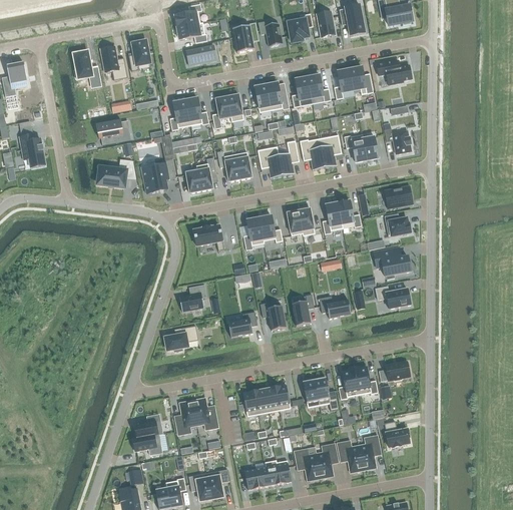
[(385,0),(387,9),(385,10),(388,24),(402,21),(403,23),(411,22),(410,20),(413,19),(410,4),(400,6),(399,0),(385,0)]
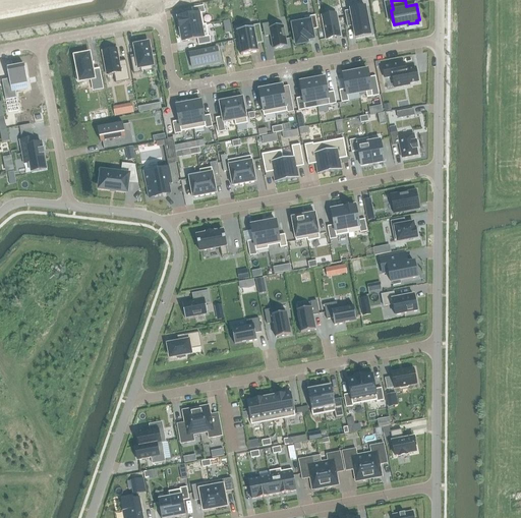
[(192,11),(177,14),(180,26),(204,22),(201,10),(205,10),(204,3),(191,5),(192,11)]
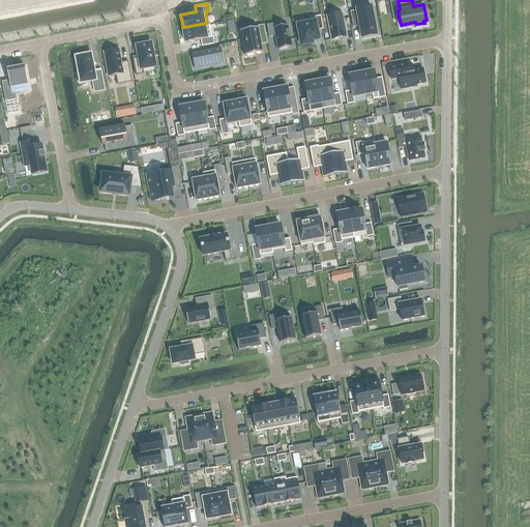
[(357,7),(351,8),(354,23),(360,22),(362,35),(378,32),(375,17),(376,17),(374,6),(373,6),(373,3),(357,6),(357,7)]
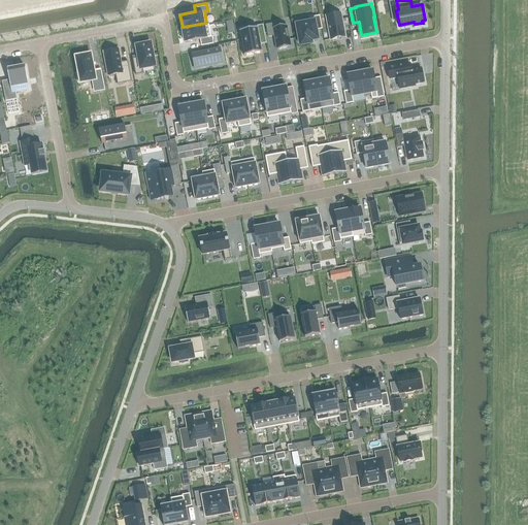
[(340,10),(325,13),(330,37),(344,34),(340,10)]
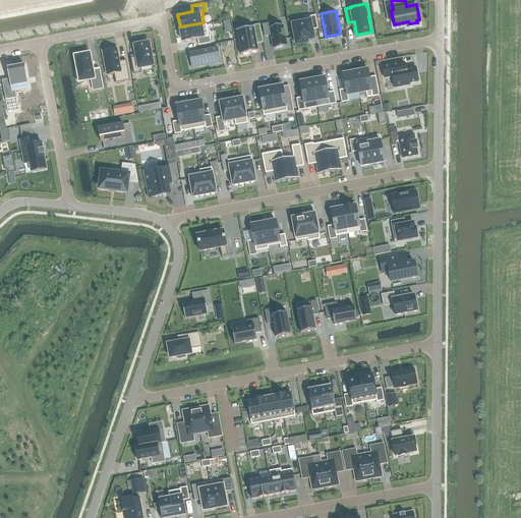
[(292,21),(296,42),(307,40),(306,38),(313,36),(311,26),(317,25),(314,13),(308,14),(309,18),(292,21)]
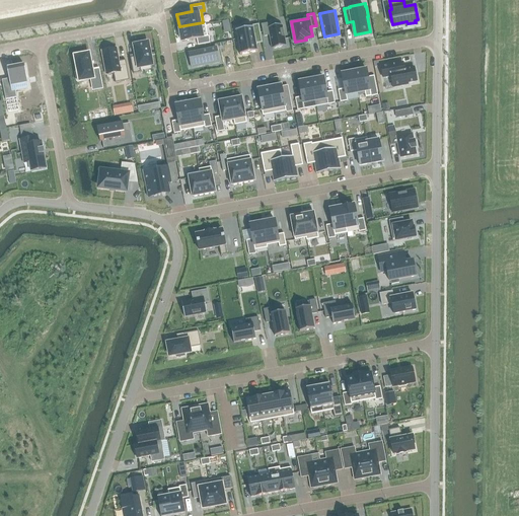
[(267,20),(261,21),(263,33),(269,32),(272,47),(286,44),(282,22),(268,25),(267,20)]
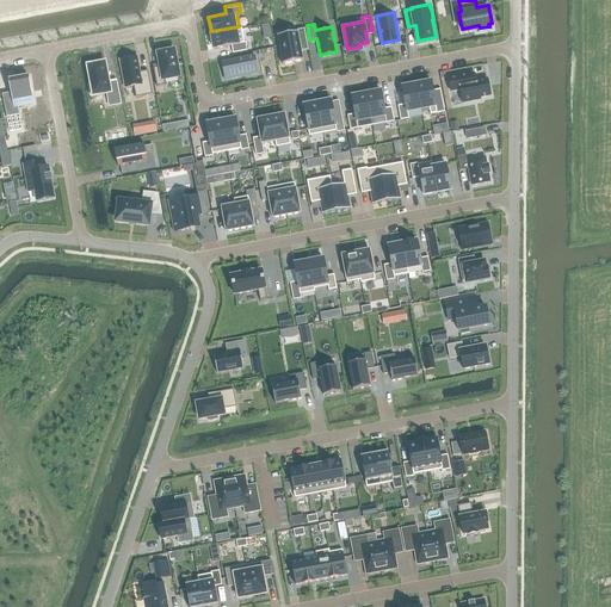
[(239,26),(211,31),(214,47),(232,43),(233,50),(247,48),(245,39),(244,39),(241,25),(239,26)]
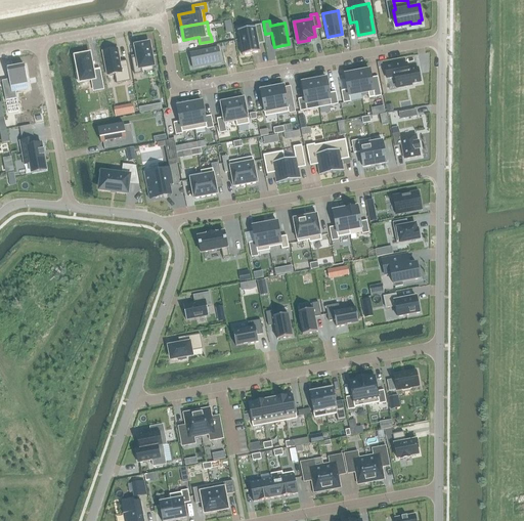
[(261,22),(236,27),(242,53),(260,49),(258,39),(263,38),(261,22)]
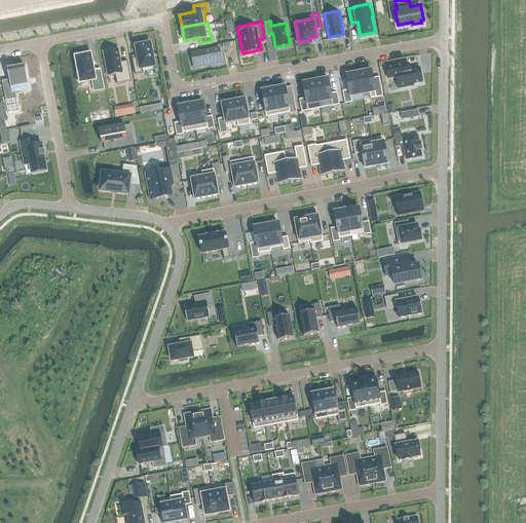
[(154,64),(149,40),(135,43),(138,54),(132,55),(135,72),(142,71),(141,66),(154,64)]
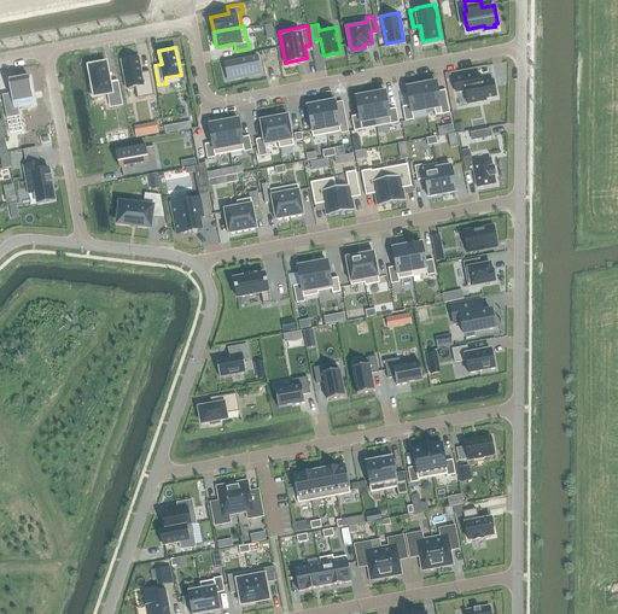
[(257,53),(223,60),(227,74),(251,68),(251,74),(261,71),(257,53)]
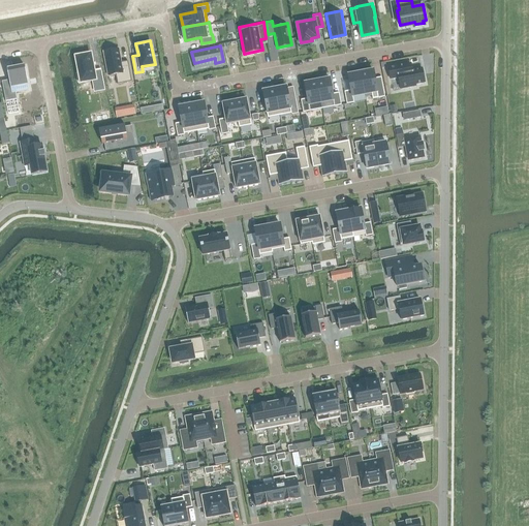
[(118,47),(103,49),(107,73),(116,72),(117,82),(131,79),(127,59),(121,60),(118,47)]
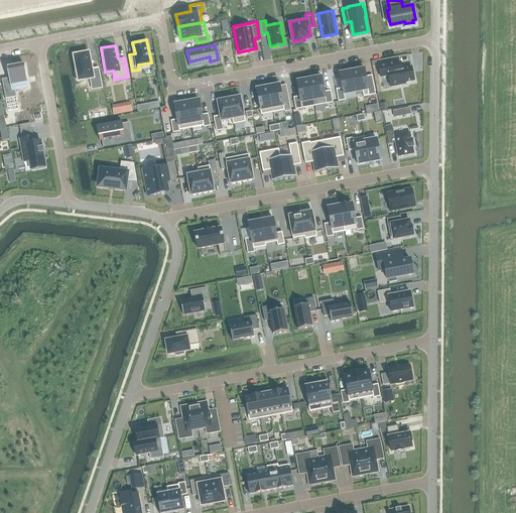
[(88,50),(73,53),(76,67),(74,67),(76,79),(90,77),(92,87),(101,85),(98,67),(92,68),(88,50)]
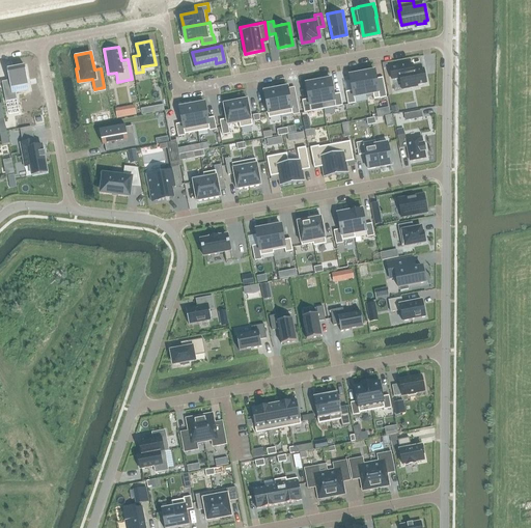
[(417,83),(426,81),(423,65),(410,68),(409,61),(389,65),(392,77),(399,76),(401,87),(417,84),(417,83)]
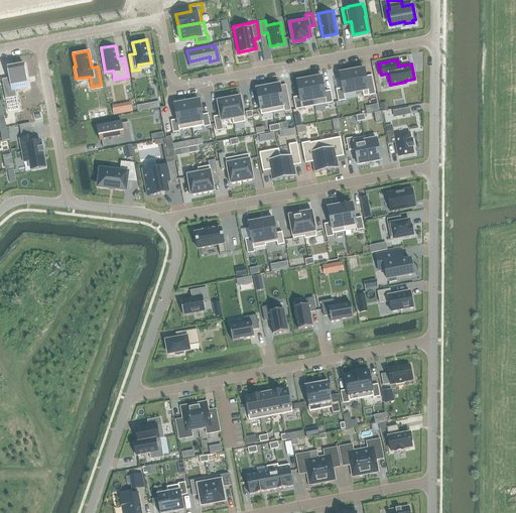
[(8,76),(1,77),(7,109),(18,107),(16,94),(13,83),(27,80),(24,62),(6,66),(8,76)]
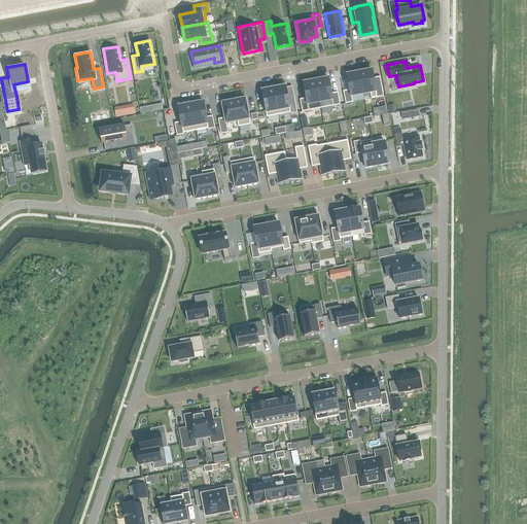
[(372,68),(359,70),(363,92),(370,90),(371,96),(383,94),(381,81),(375,82),(372,68)]
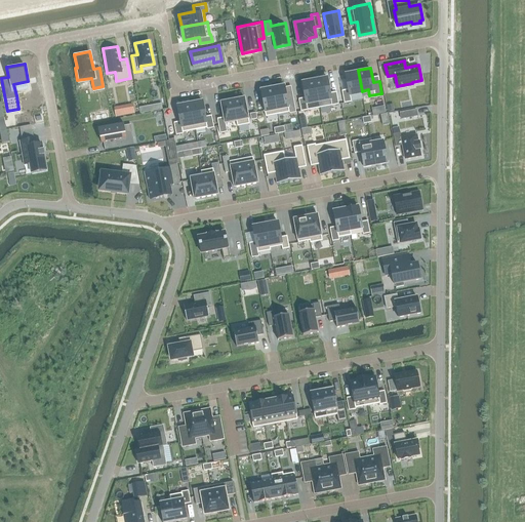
[(348,87),(341,88),(344,101),(351,99),(350,93),(362,91),(358,70),(345,72),(348,87)]
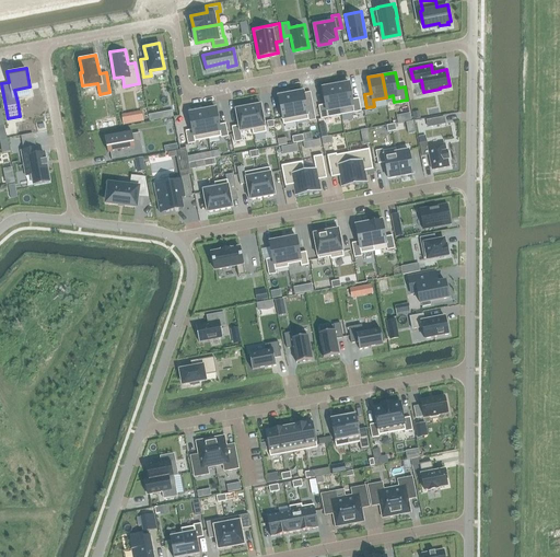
[(349,81),(335,83),(340,113),(361,108),(359,95),(351,96),(349,81)]
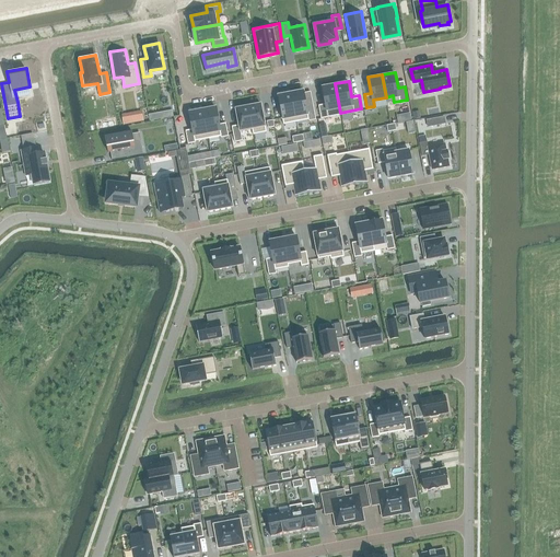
[(335,83),(322,85),(325,102),(318,103),(321,116),(340,113),(335,83)]
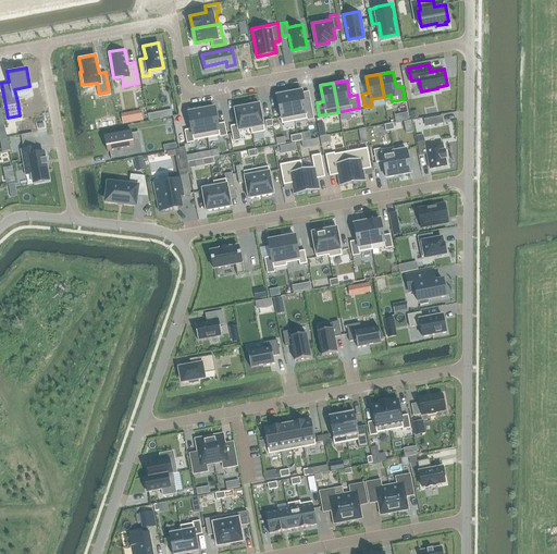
[(305,105),(301,88),(288,91),(294,119),(307,117),(307,118),(313,117),(311,103),(305,105)]
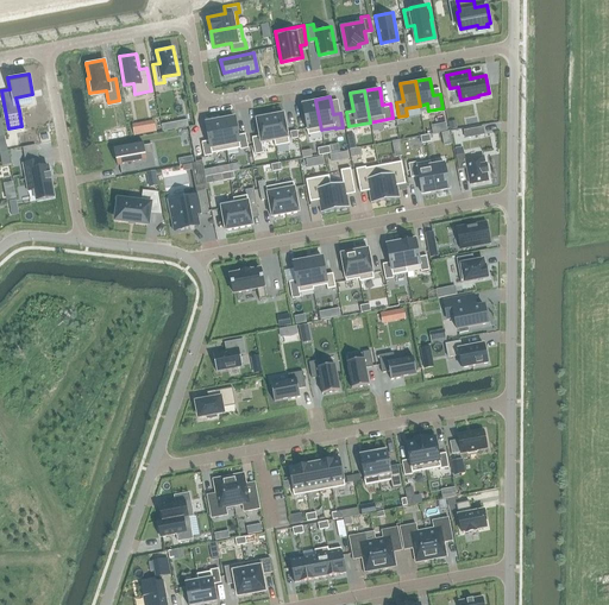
[(315,100),(302,102),(308,132),(321,130),(315,100)]
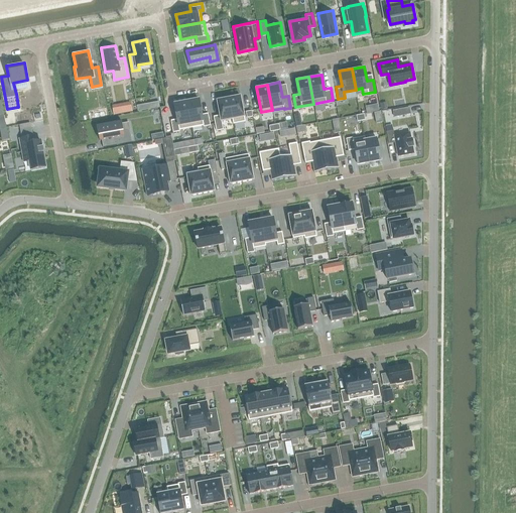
[(240,94),(228,96),(232,117),(233,122),(245,119),(240,94)]
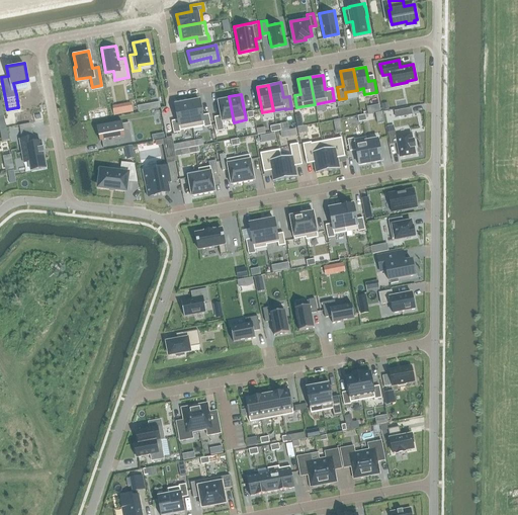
[(221,113),(213,114),(217,130),(224,127),(222,119),(233,117),(229,96),(218,98),(221,113)]
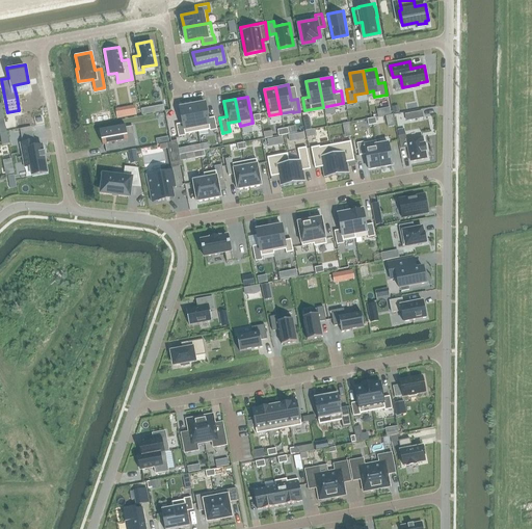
[(162,100),(140,105),(141,111),(163,106),(162,100)]
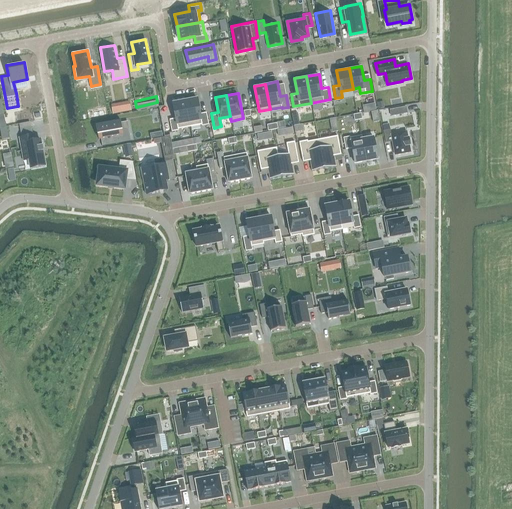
[(200,111),(197,97),(185,99),(190,125),(201,122),(201,123),(208,122),(206,110),(200,111)]
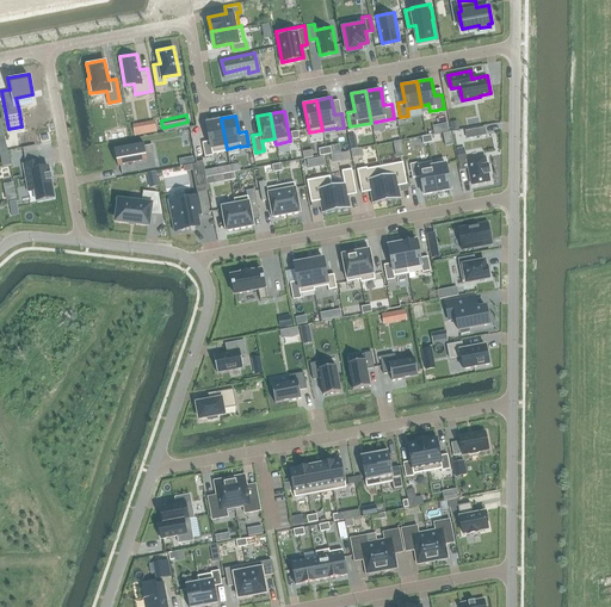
[(221,118),(207,121),(209,138),(202,140),(204,154),(213,153),(213,152),(227,149),(221,118)]
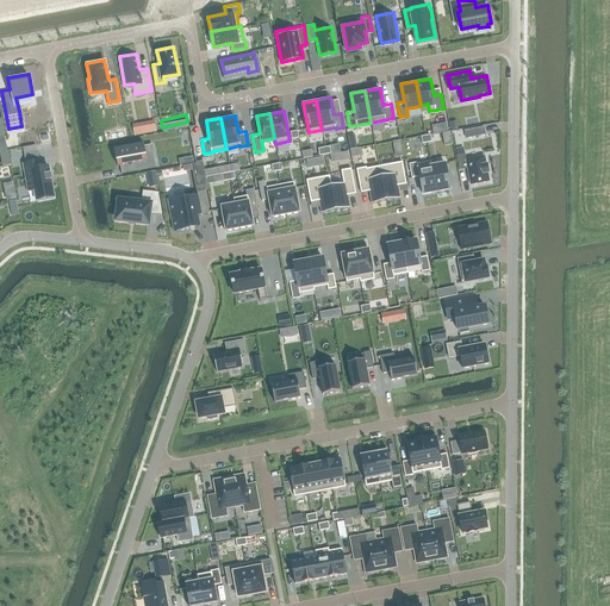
[(112,136),(126,133),(124,124),(110,126),(112,136)]
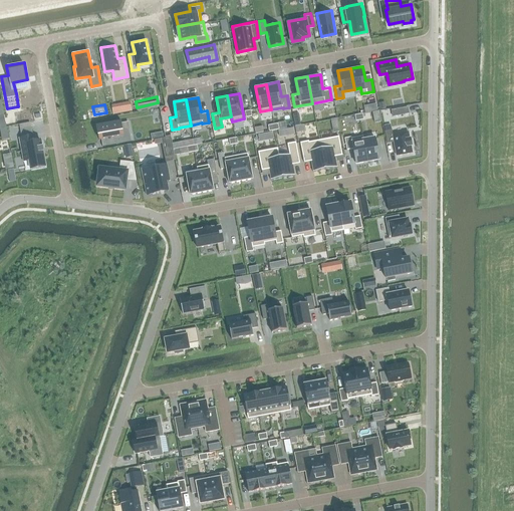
[(114,119),(90,123),(93,139),(99,138),(101,145),(124,141),(122,130),(116,131),(114,119)]
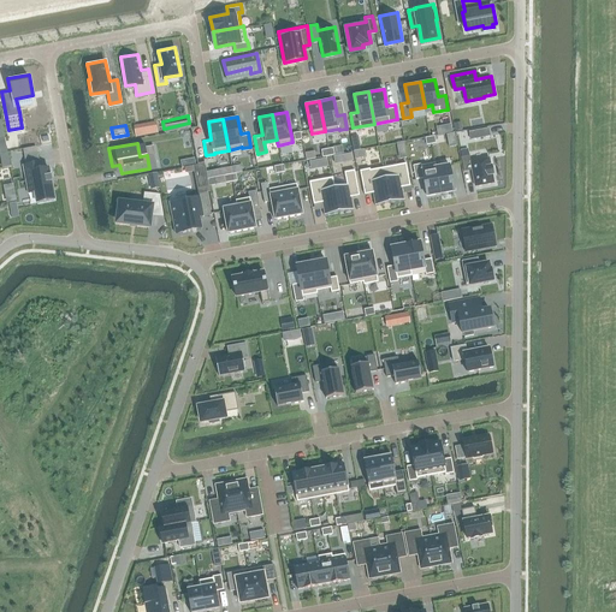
[(471,167),(474,184),(493,180),(492,172),(491,162),(490,162),(489,155),(471,159),(469,153),(461,154),(463,168),(471,167)]
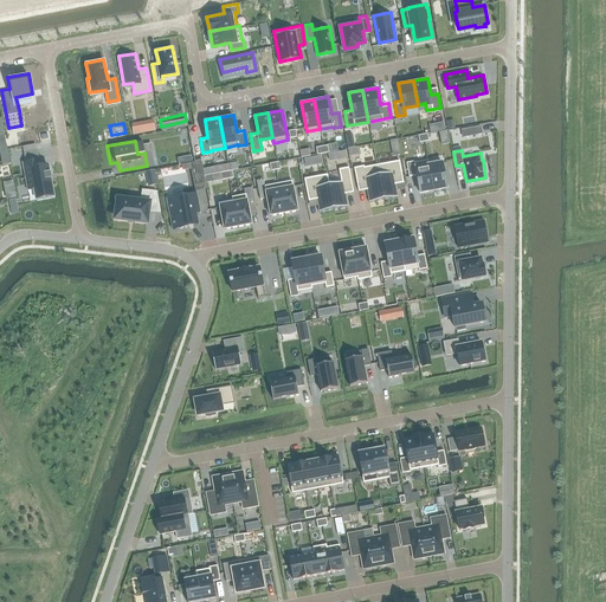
[(40,157),(23,161),(28,187),(34,186),(36,198),(53,194),(50,176),(51,176),(50,170),(49,170),(47,163),(42,164),(40,157)]
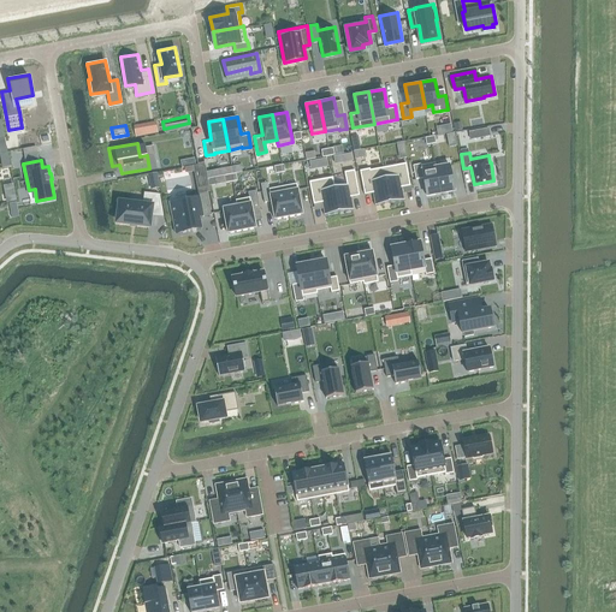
[(410,183),(406,160),(383,165),(390,200),(404,197),(404,196),(403,196),(401,185),(410,183)]
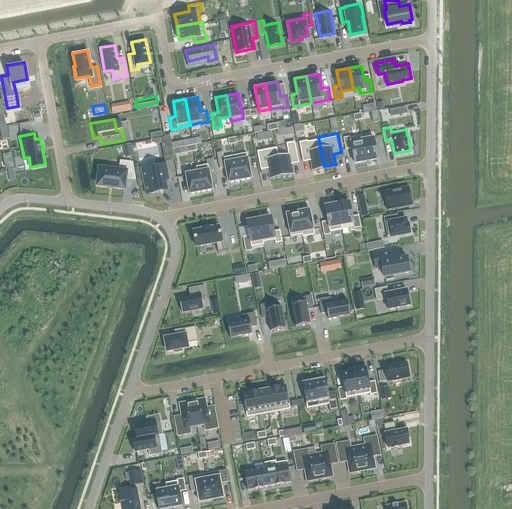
[(349,134),(343,135),(345,147),(351,146),(354,160),(366,158),(362,137),(361,133),(350,135),(349,134)]
